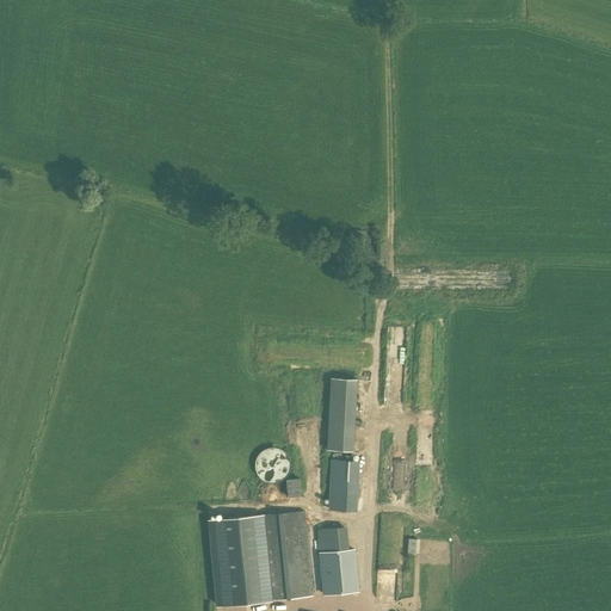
[(329,413),(327,450),(355,452),(357,415),(352,415),(353,407),(328,406),(328,413),(329,413)]
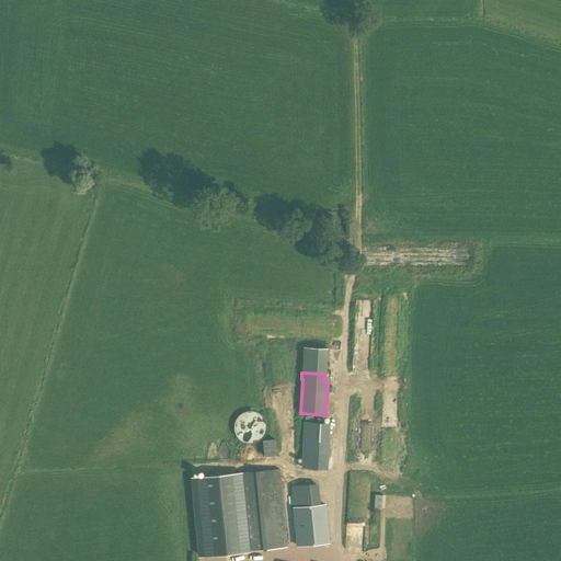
[(243,412),(242,413),(241,414),(240,414),(239,415),(238,416),(237,419),(236,420),(236,421),(236,422),(235,423),(235,424),(235,425),(235,427),(235,428),(235,430),(235,431),(235,432),(236,434),(237,436),(238,437),(239,438),(241,439),(242,441),(243,442),(245,443),(248,443),(250,443),(251,443),(253,443),(255,443),(256,442),(259,441),(260,439),(261,439),(262,438),(263,437),(264,436),(265,434),(266,432),(266,430),(266,428),(266,426),(266,425),(266,424),(266,423),(265,422),(265,420),(264,419),(264,418),(263,416),(262,415),(260,414),(259,413),(258,412),(256,412),(255,412),(254,411),(253,411),(251,411),(250,411),(249,411),(247,411),(245,412),(243,412)]
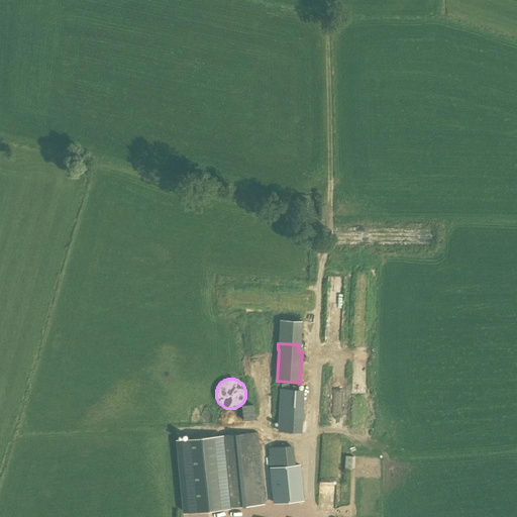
[(278,430),(302,432),(305,389),(289,389),(289,384),(282,384),(281,388),(280,388),(278,430)]
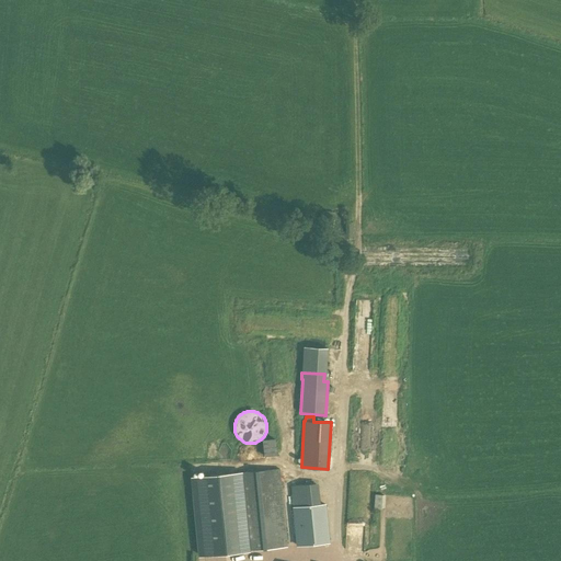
[(281,469),(235,473),(195,477),(203,556),(250,551),(288,547),(281,469)]
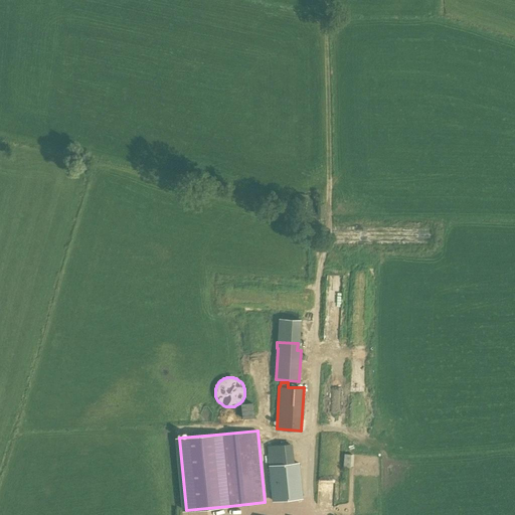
[(344,466),(353,466),(353,454),(344,454),(344,466)]
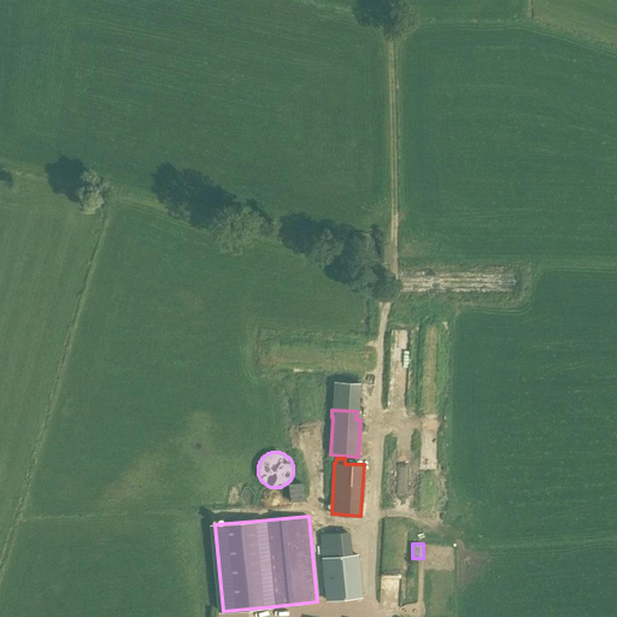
[(353,554),(323,558),(328,600),(362,597),(358,554),(353,554)]
